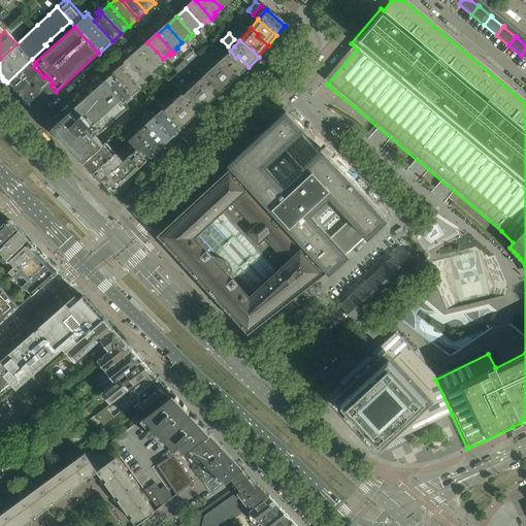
[(148,42),(138,52),(155,70),(159,66),(157,64),(163,59),(148,42)]
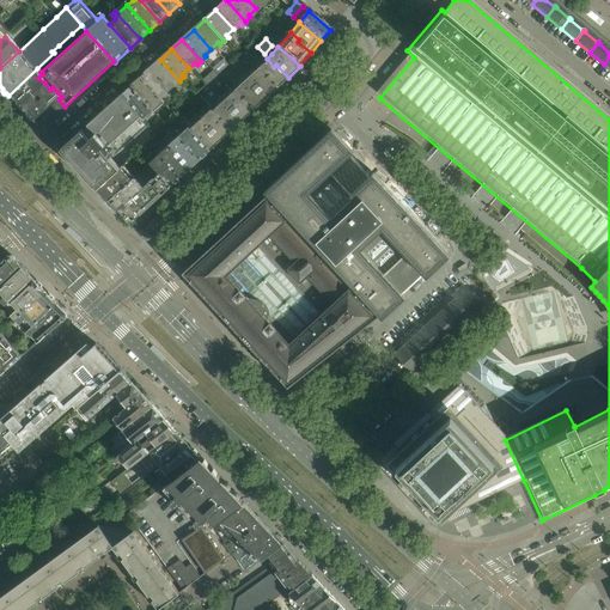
[(274,67),(267,59),(257,67),(276,89),(288,78),(276,65),(274,67)]
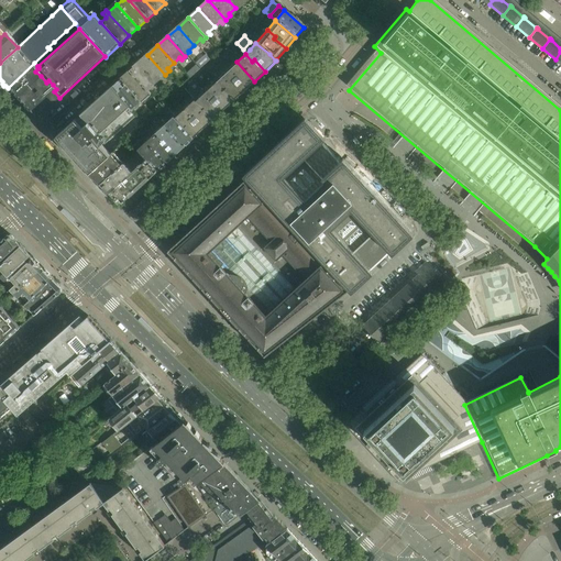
[(147,55),(136,64),(153,81),(160,76),(161,78),(165,75),(147,55)]
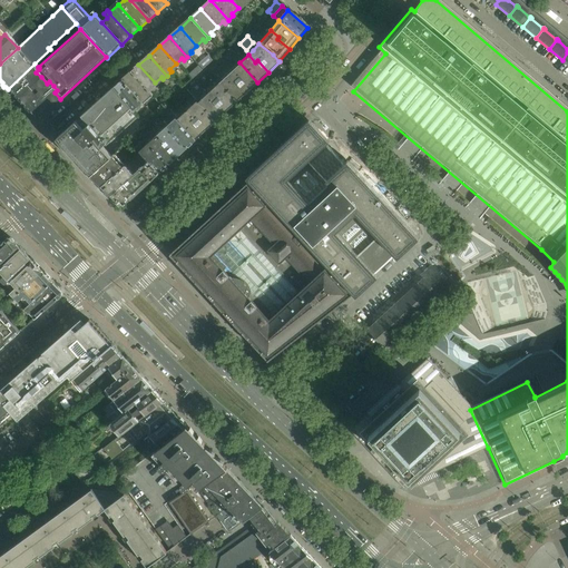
[(246,92),(235,81),(237,79),(231,71),(219,59),(207,71),(217,84),(235,103),(246,92)]
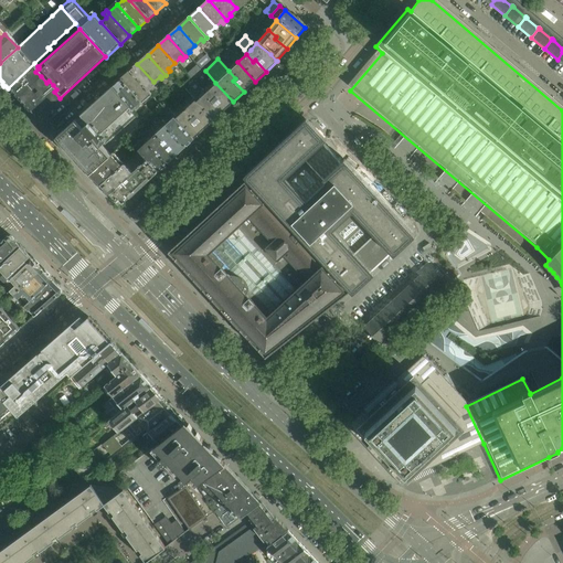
[(255,82),(237,62),(229,71),(235,78),(233,81),(244,92),(255,82)]
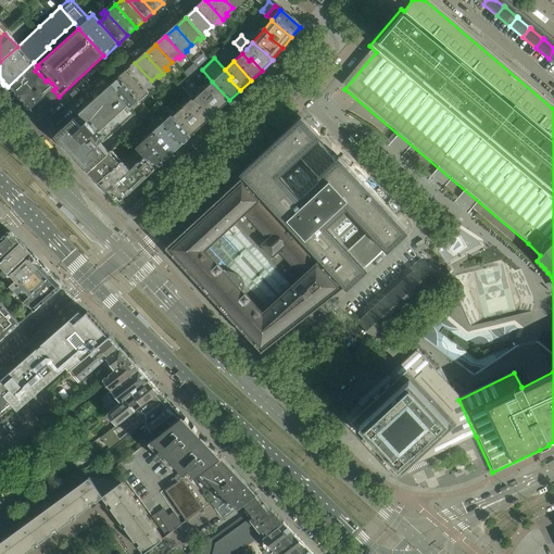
[(17,97),(40,75),(35,71),(38,67),(37,66),(34,62),(8,87),(11,90),(9,91),(13,95),(14,93),(17,97)]
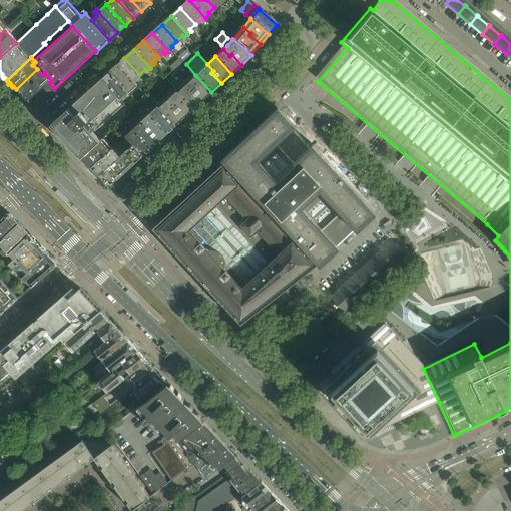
[(124,58),(116,66),(132,84),(136,80),(134,79),(139,74),(124,58)]
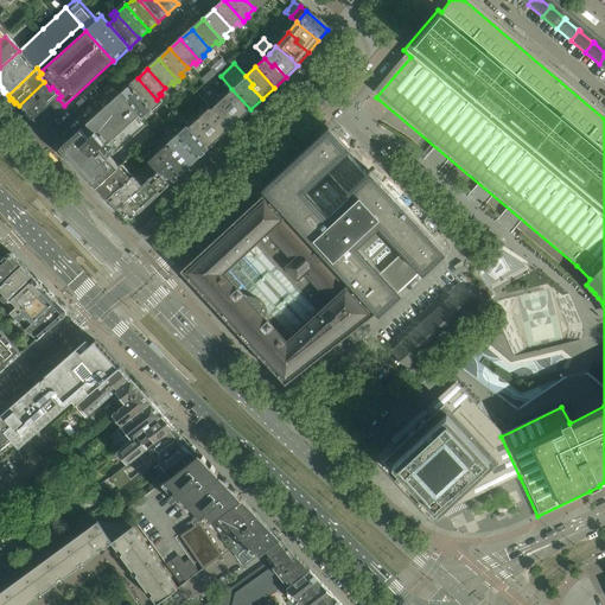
[(138,78),(128,87),(150,110),(153,107),(154,109),(160,103),(157,100),(138,78)]
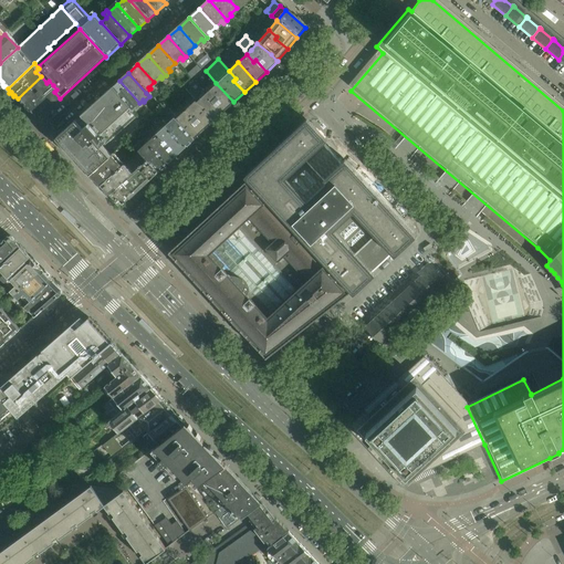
[(27,110),(53,85),(49,81),(47,83),(41,76),(18,98),(20,102),(19,103),(22,107),(23,106),(27,110)]
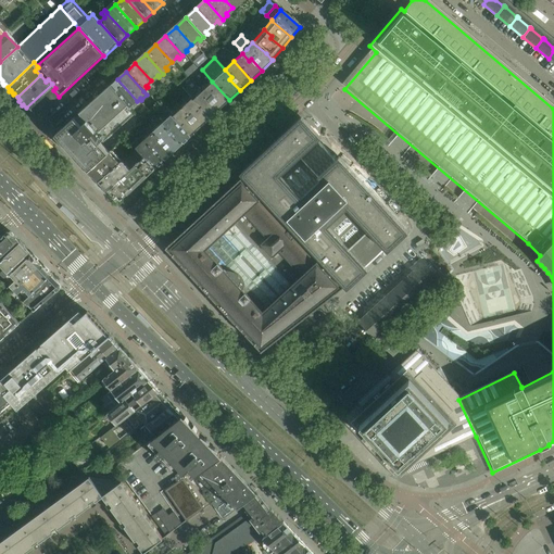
[(117,79),(108,88),(126,108),(127,110),(131,105),(133,108),(138,103),(137,101),(117,79)]
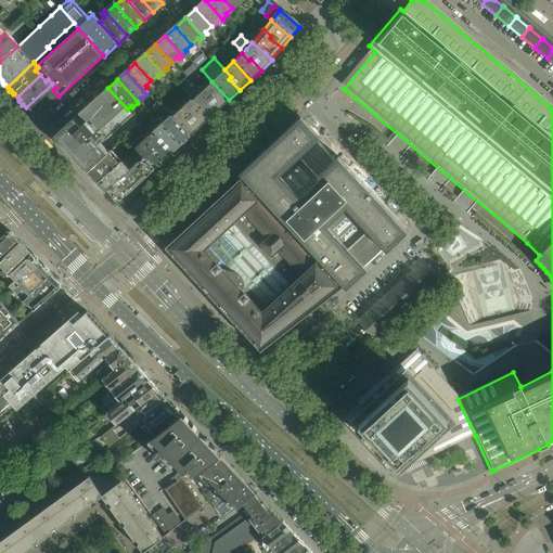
[(218,110),(207,99),(206,101),(198,93),(188,81),(164,102),(168,106),(183,93),(190,101),(207,120),(218,110)]
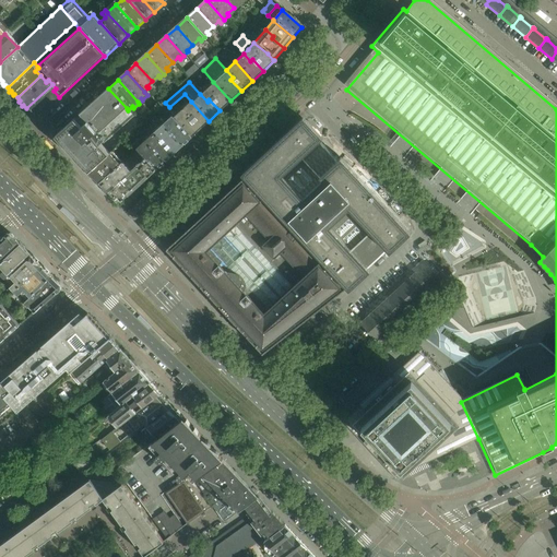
[(230,101),(213,82),(200,94),(208,102),(209,99),(220,110),(230,101)]
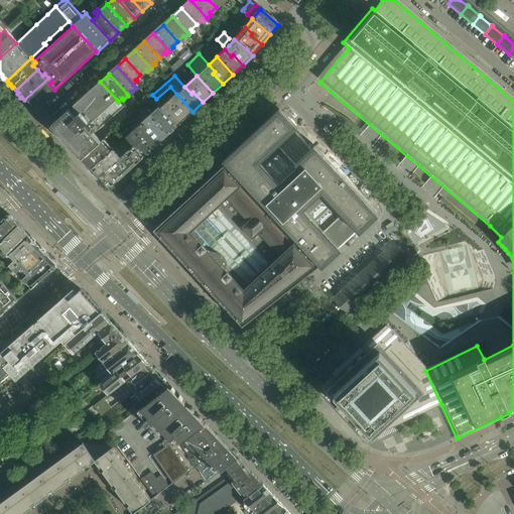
[(35,107),(54,90),(49,84),(51,82),(48,78),(24,100),(31,107),(31,108),(35,109),(35,107)]
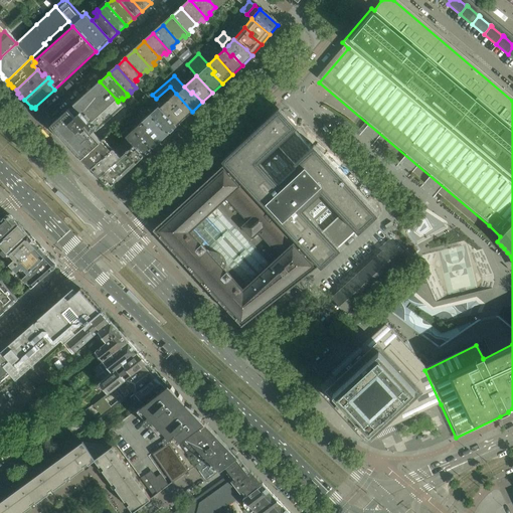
[(100,81),(74,104),(90,121),(83,126),(86,128),(117,100),(100,81)]
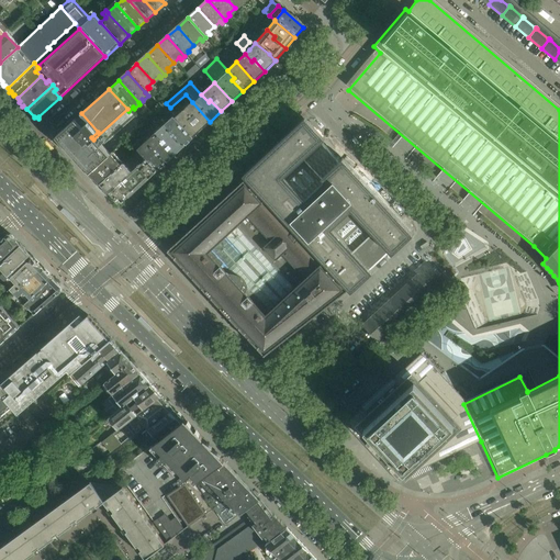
[(210,122),(192,102),(179,114),(175,110),(170,114),(175,119),(174,120),(190,140),(210,122)]
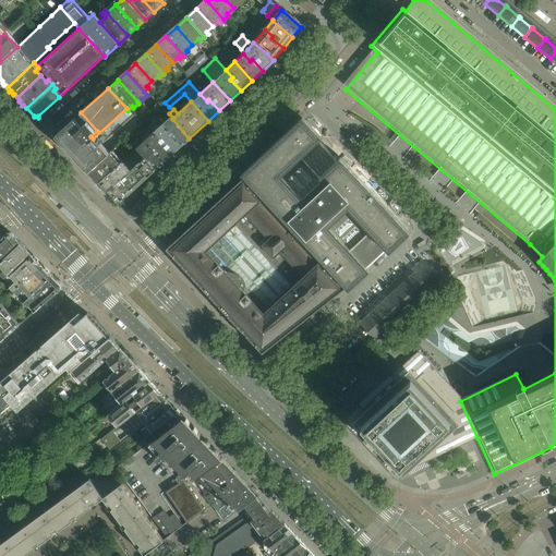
[(77,116),(69,124),(67,127),(65,125),(58,133),(55,136),(62,144),(61,146),(62,146),(84,171),(85,170),(87,173),(108,155),(93,139),(91,136),(97,131),(81,112),(77,116)]
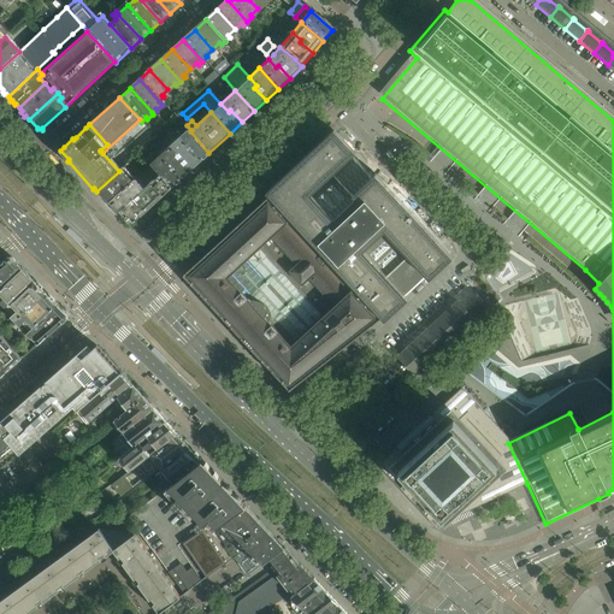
[(208,153),(190,131),(188,130),(187,130),(187,129),(177,139),(199,163),(208,153)]
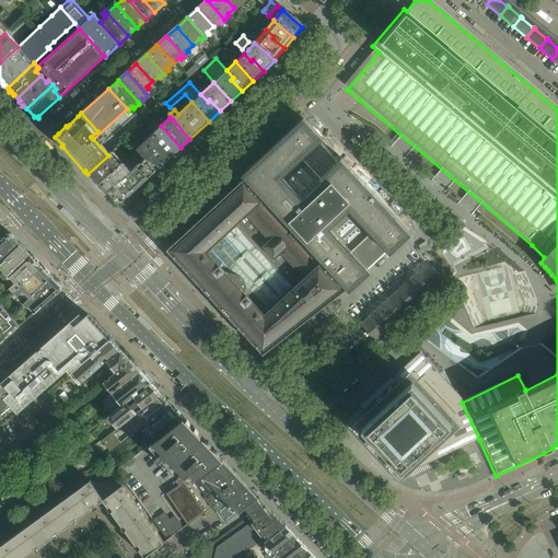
[(240,176),(243,179),(345,290),(348,292),(369,272),(367,270),(385,252),(388,255),(409,235),(339,160),(336,162),(318,143),(322,140),(302,119),(240,176)]
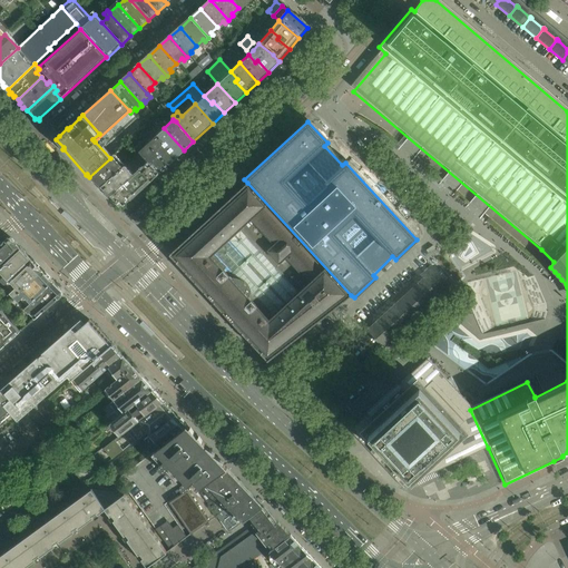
[(184,150),(164,128),(155,136),(175,158),(184,150)]
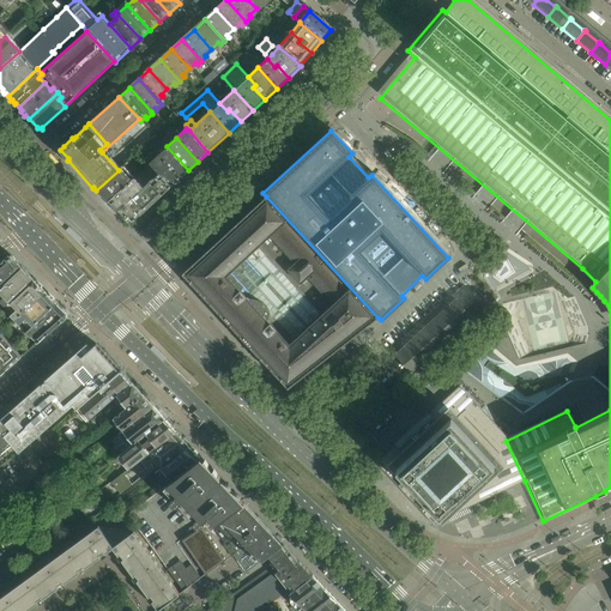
[(188,170),(167,146),(163,150),(161,147),(155,153),(179,180),(188,170)]
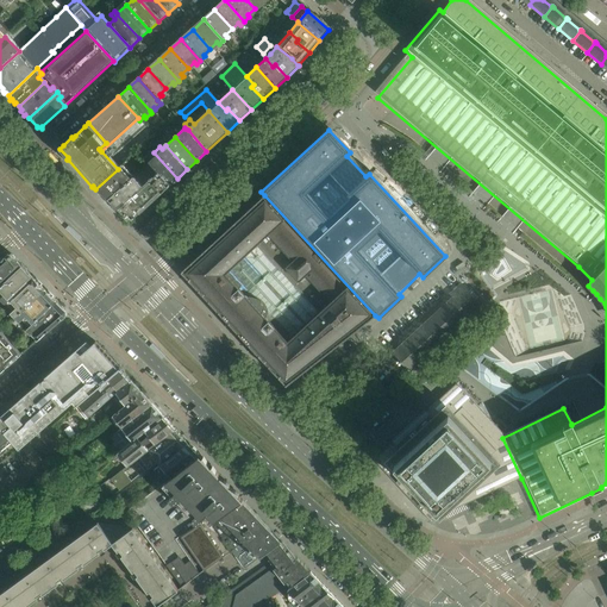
[(177,179),(154,152),(154,151),(143,161),(146,163),(151,169),(168,187),(177,179)]
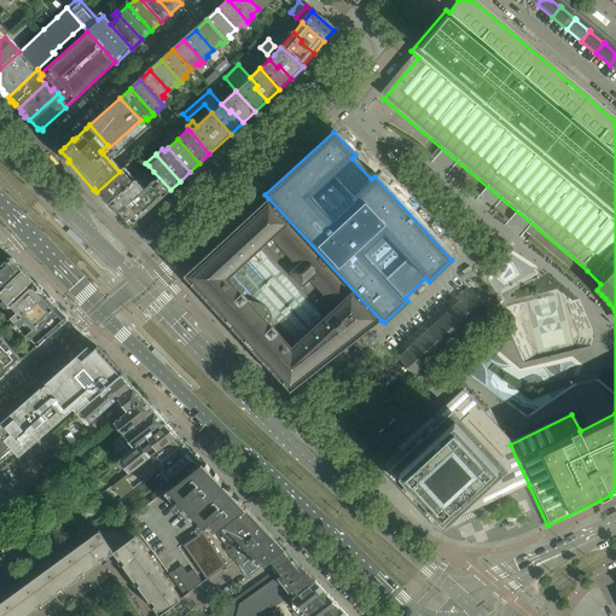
[(120,172),(97,192),(108,203),(132,181),(122,169),(120,172)]
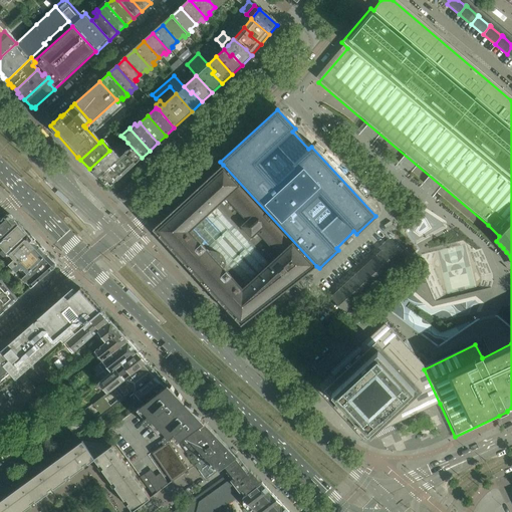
[(142,158),(128,143),(119,151),(133,166),(142,158)]
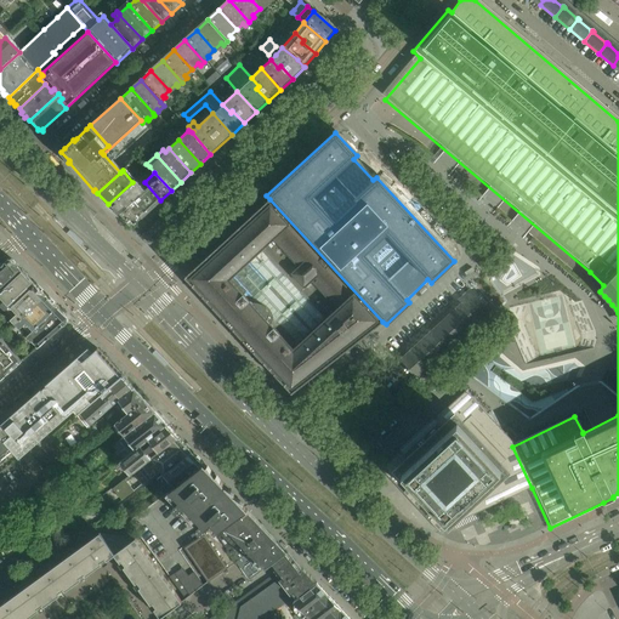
[(134,226),(160,200),(145,182),(143,181),(136,187),(142,193),(142,194),(118,215),(129,226),(129,227),(132,227),(134,226)]
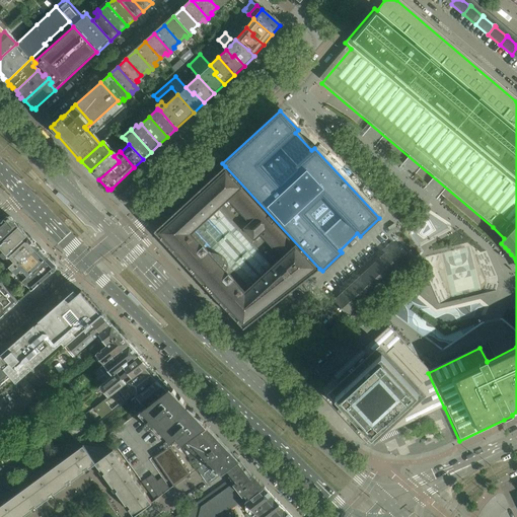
[(98,179),(119,162),(119,161),(114,156),(111,152),(90,170),(98,179)]
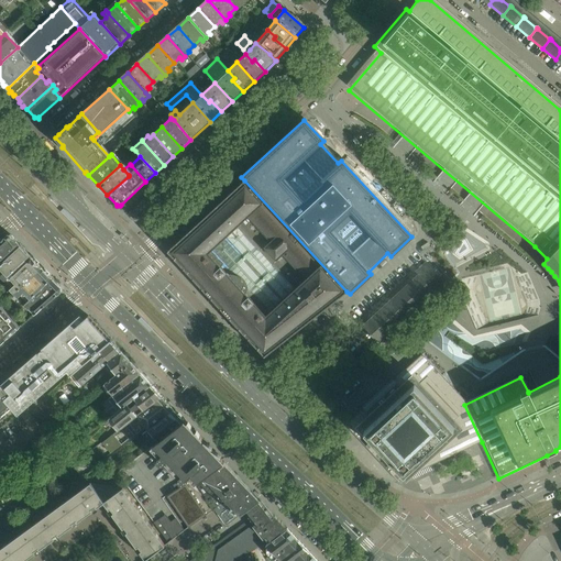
[(347,292),(244,180),(166,252),(263,358),(347,292)]
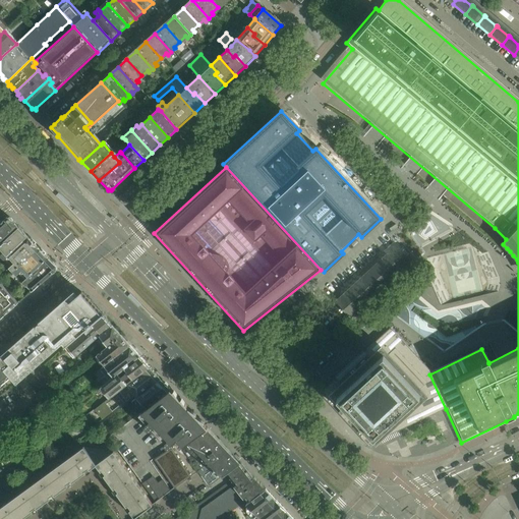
[(0,244),(17,228),(9,220),(5,220),(0,224),(0,244)]
